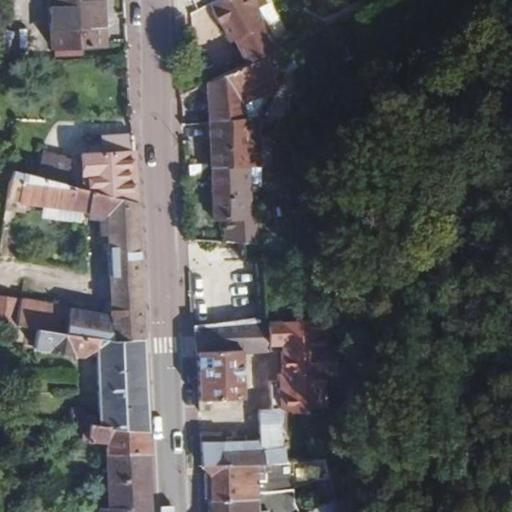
[(102,0),(50,0),(52,47),(105,45),(102,0)]
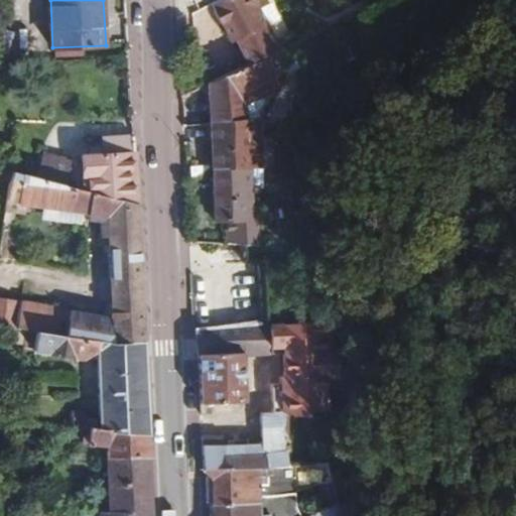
[(269,55),(282,48),(255,0),(219,0),(215,3),(234,40),(237,39),(250,65),(269,55)]
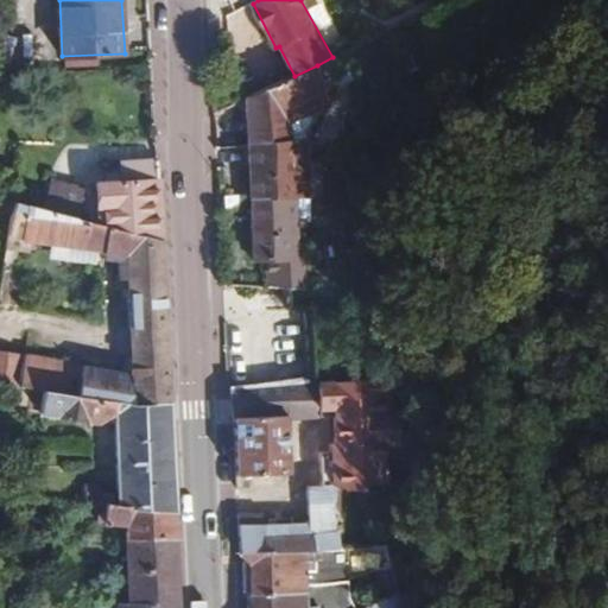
[(330,107),(317,65),(295,76),(248,99),(249,146),(287,144),(286,122),(309,115),(315,112),(330,107)]
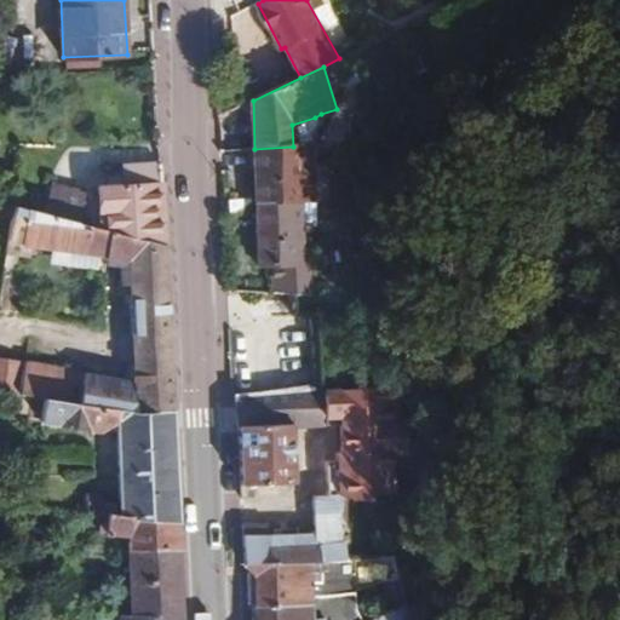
[(314,125),(315,118),(292,125),(293,147),(310,145),(308,125),(314,125)]
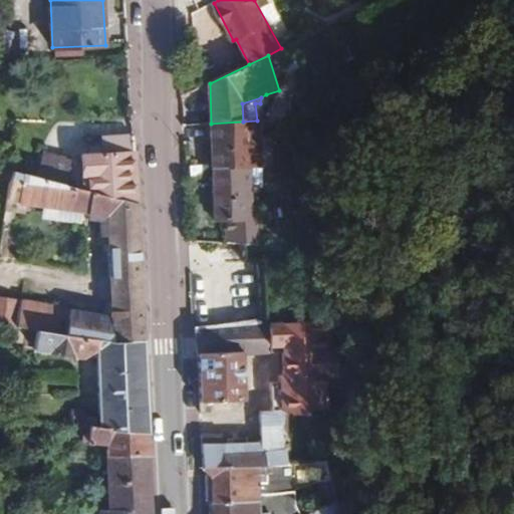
[(265,163),(263,137),(262,120),(257,120),(243,121),(211,123),(213,167),(263,164),(265,163)]
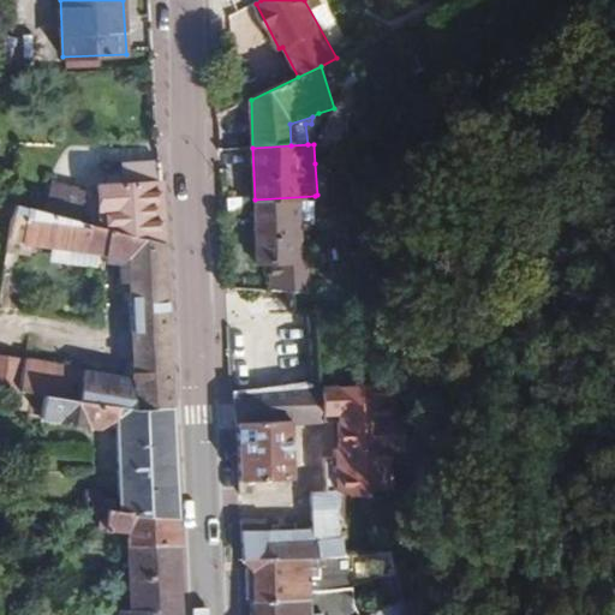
[(165,242),(159,163),(123,166),(124,185),(96,186),(100,226),(165,242)]
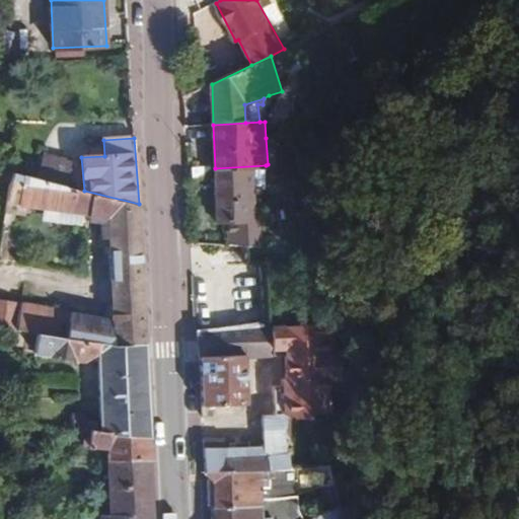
[(42,178),(64,186),(68,158),(44,155),(42,178)]
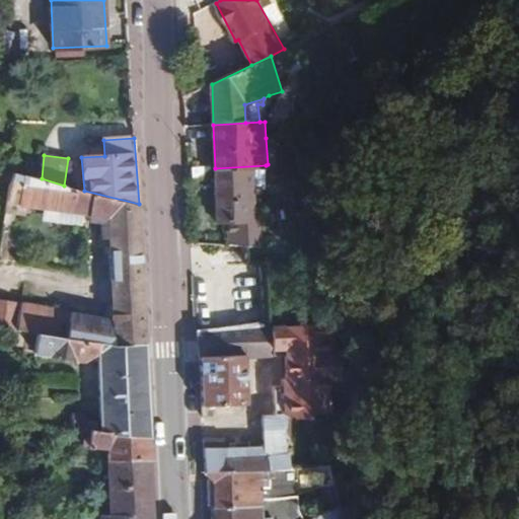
[(270,245),(269,205),(266,165),(215,168),(217,222),(230,222),(239,222),(240,244),(257,245),(270,245)]
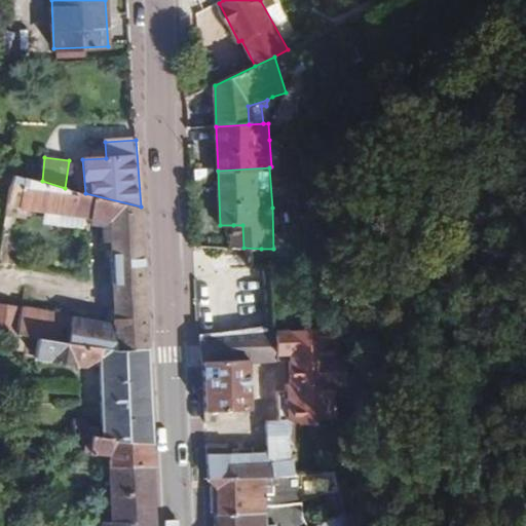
[(196,181),(218,171),(209,168),(195,171),(196,181)]
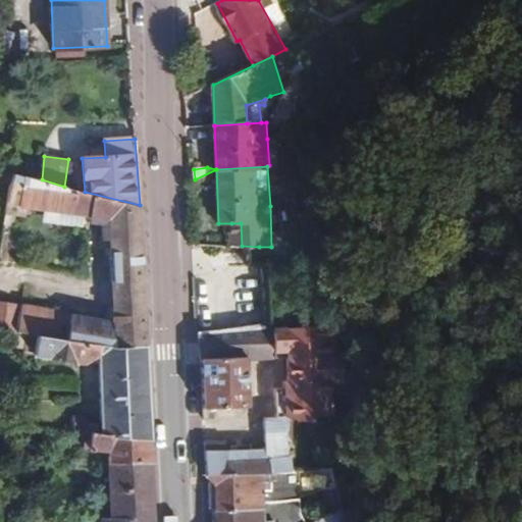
[(11,172),(0,168),(0,180),(10,184),(11,172)]
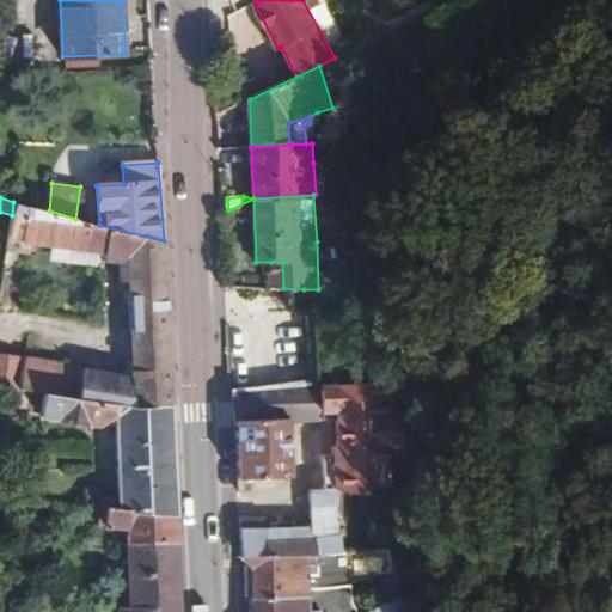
[(29,207),(13,202),(12,215),(26,219),(29,207)]
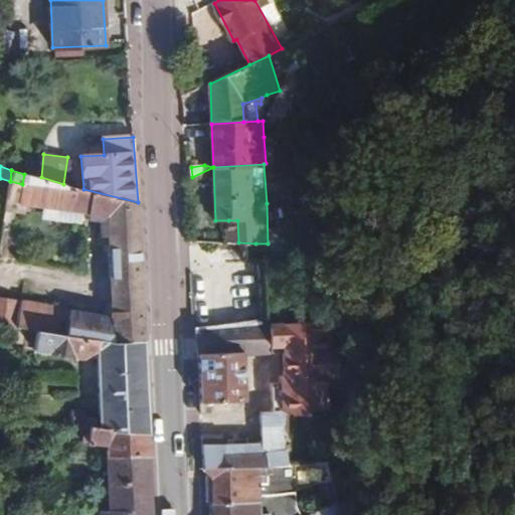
[(138,202),(83,189),(63,184),(41,177),(24,174),(22,184),(19,203),(95,213),(96,215),(101,216),(107,217),(108,232),(112,316),(70,311),(68,308),(0,297),(0,323),(24,326),(99,335),(144,341),(138,202)]
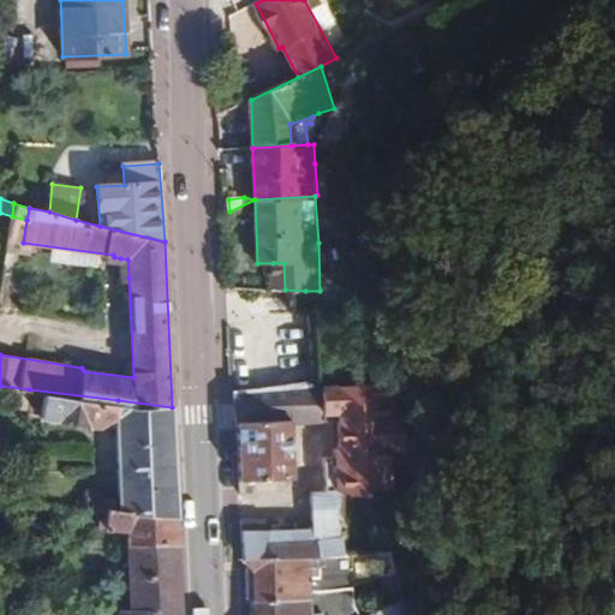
[(284,263),(273,263),(273,290),(285,291),(285,290),(284,263)]
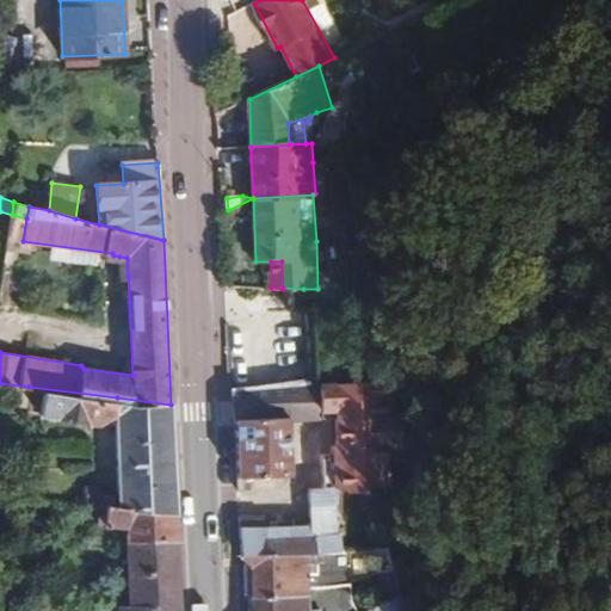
[(302,313),(303,289),(283,288),(284,313),(302,313)]
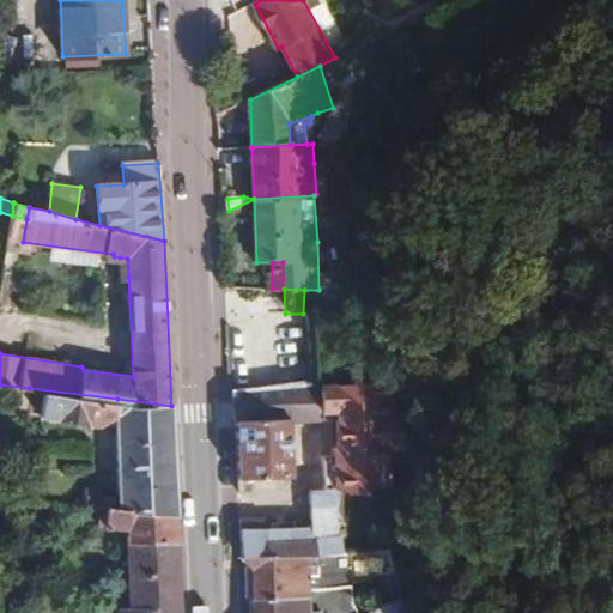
[(354,370),(350,357),(331,364),(234,390),(235,423),(238,423),(240,480),(290,479),(287,422),(316,422),(316,416),(322,416),(322,420),(335,420),(337,448),(333,448),(332,457),(320,457),(320,490),(310,491),(310,526),(263,528),(262,519),(241,519),(242,558),(244,562),(308,551),(341,545),(337,532),(334,507),(340,504),(343,489),(354,489),(356,479),(383,479),(383,472),(396,471),(395,414),(401,414),(401,384),(395,383),(394,370),(354,370)]
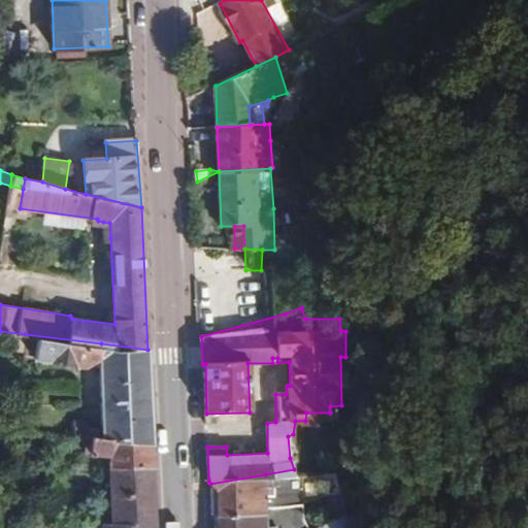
[(101,354),(101,343),(25,334),(24,355),(84,364),(101,354)]
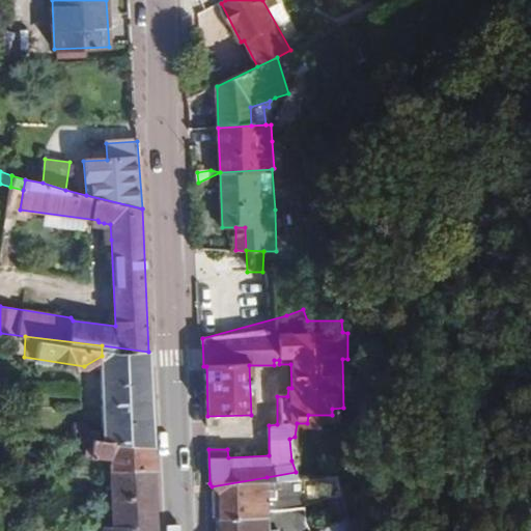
[(104,440),(154,447),(148,352),(102,345),(102,356),(104,440)]
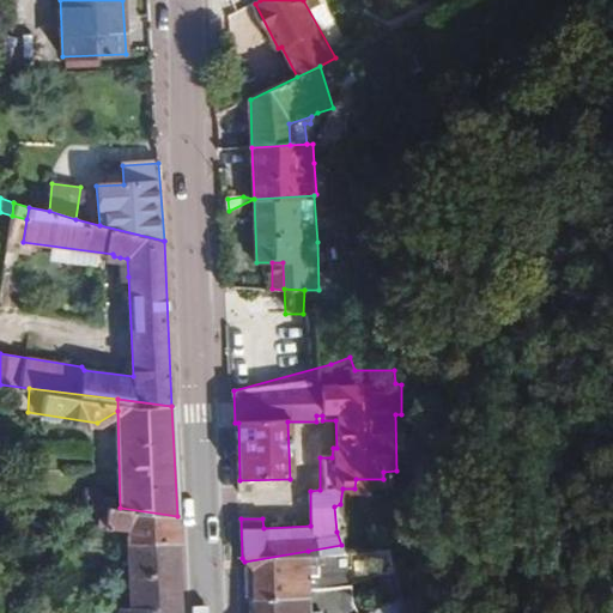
[(37,474),(38,469),(38,459),(28,457),(26,474),(37,474)]
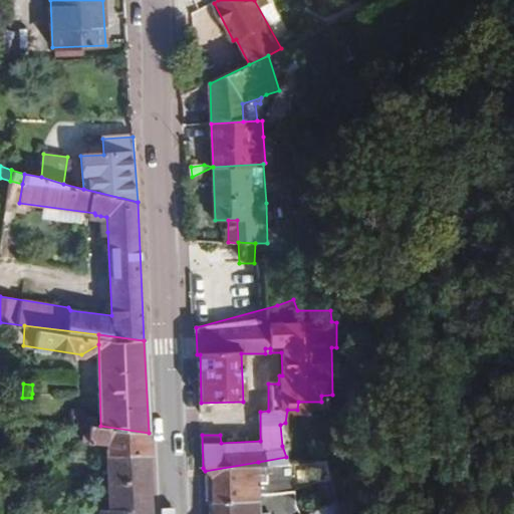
[(70,423),(83,425),(83,410),(72,408),(71,410),(70,423)]
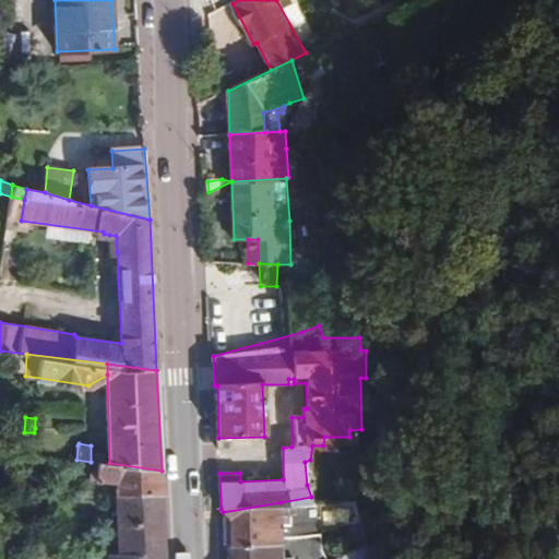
[(162,494),(162,471),(109,463),(91,462),(88,479),(113,483),(113,495),(162,494)]
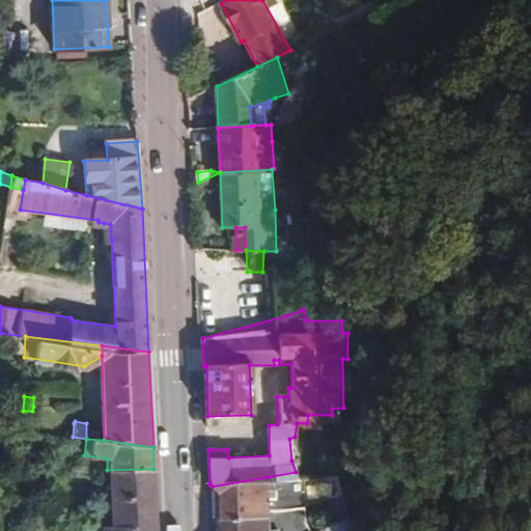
[(157,530),(154,469),(107,470),(108,478),(109,524),(157,530)]
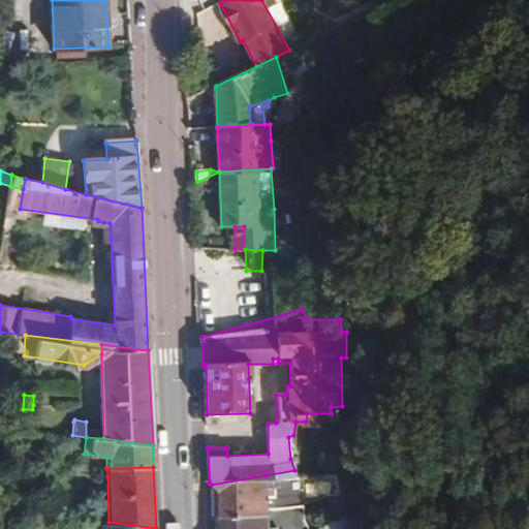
[(267,506),(266,475),(211,485),(214,490),(215,517),(267,511),(267,506)]
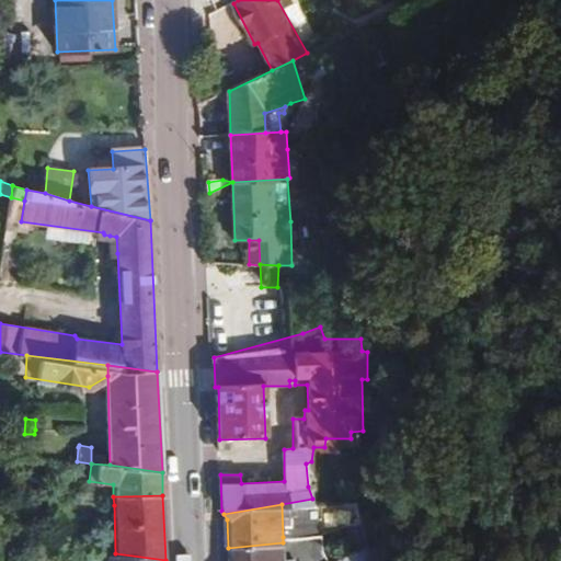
[(362,522),(359,507),(342,512),(345,527),(362,522)]
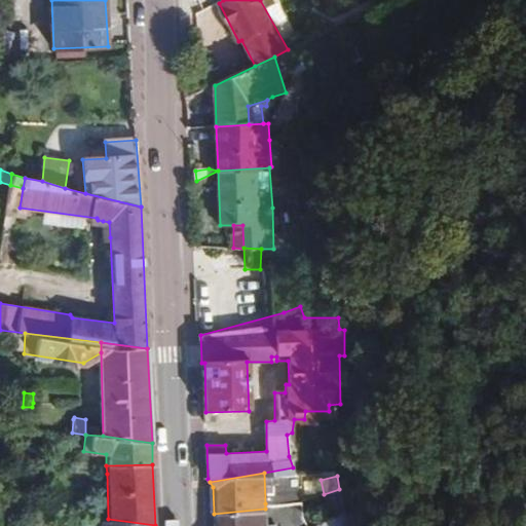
[(328,519),(342,511),(339,489),(324,494),(328,519)]
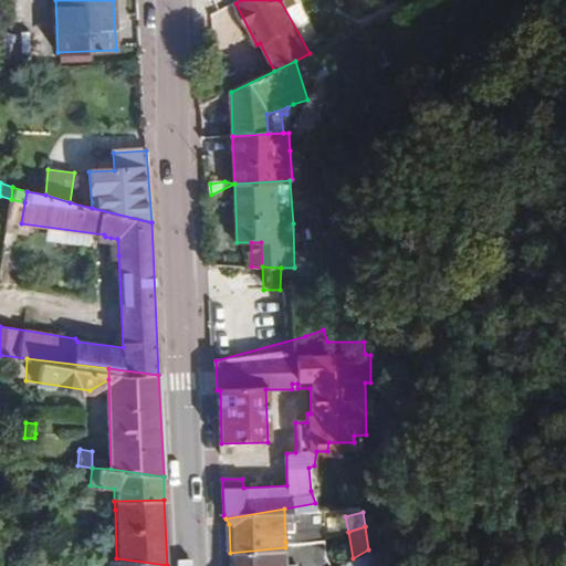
[(324,538),(285,542),(285,547),(230,553),(229,565),(331,565),(326,554),(324,538)]
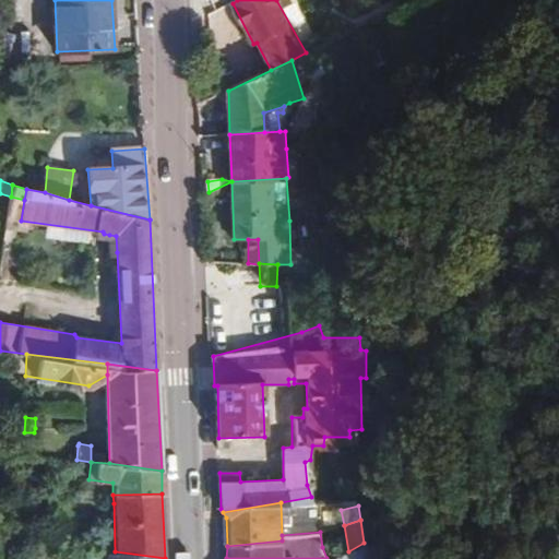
[(371,558),(364,543),(348,551),(331,558),(371,558)]
